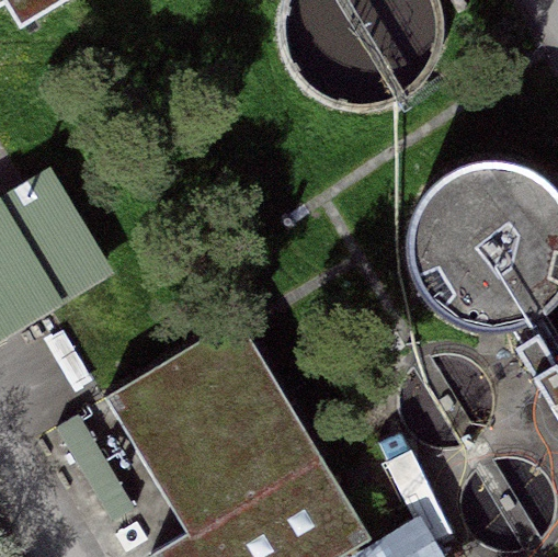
[(21,29),(67,0),(0,0),(0,7),(6,3),(21,29)]
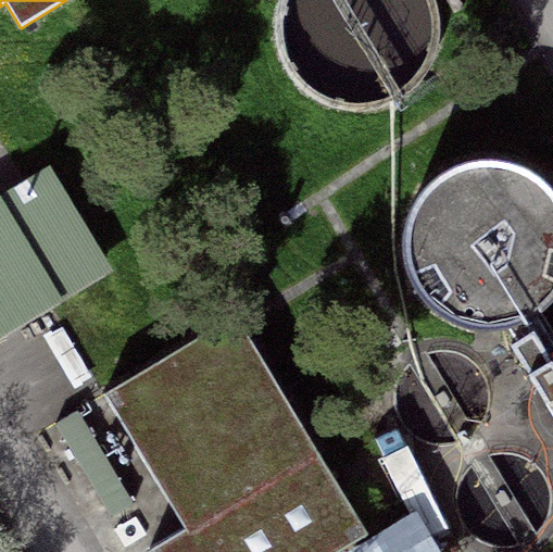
[(428,66),(428,65),(438,36),(435,4),(431,0),(285,0),(278,23),(283,52),(298,79),(321,99),(350,108),(380,104),(407,90),(428,66)]
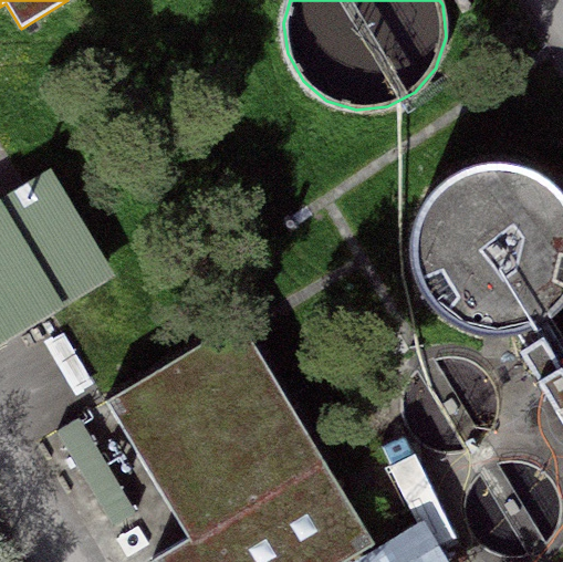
[(460,324),(461,325),(493,333),(510,332),(527,328),(554,311),(562,302),(562,190),(561,189),(534,169),(519,164),(502,162),(485,163),(468,167),(452,174),(439,185),(420,210),(412,242),(416,276),(434,304),(446,316),(460,324)]
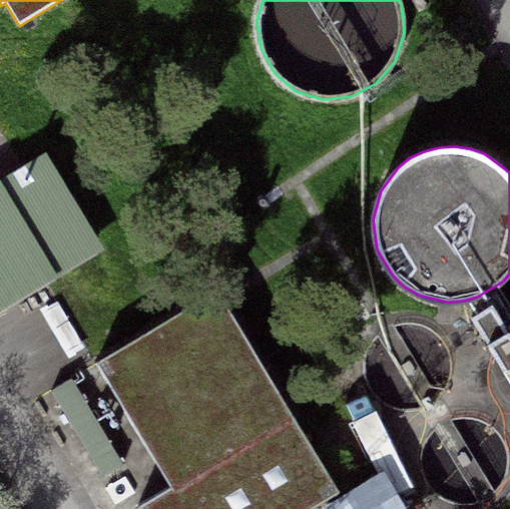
[(309,508),(339,491),(217,290),(96,363),(171,487),(137,508),(309,508)]
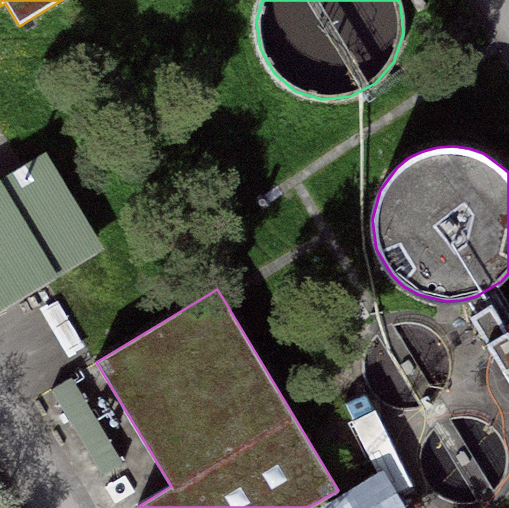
[(508,305),(496,313),(491,304),(472,315),(508,375),(508,305)]
